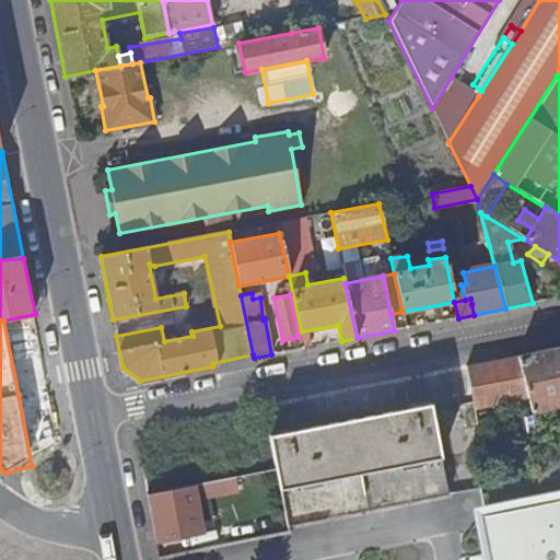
[(559,407),(559,349),(518,357),(529,400),(531,406),(532,413),(559,407)]
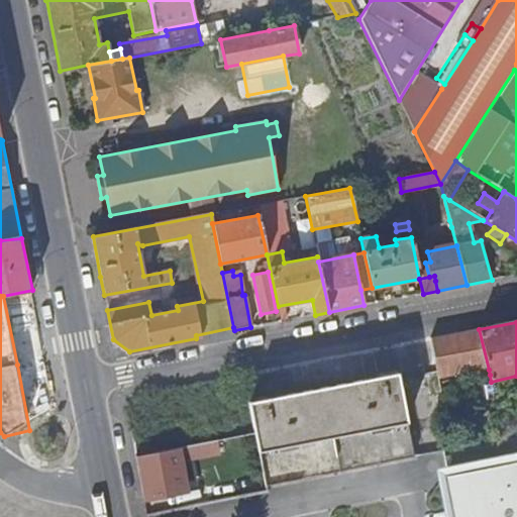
[(489,370),(479,329),(431,338),(438,378),(477,371),(489,370)]
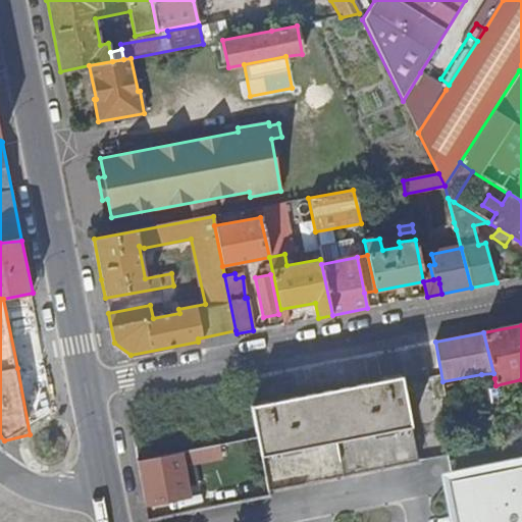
[(417,464),(401,378),(394,379),(411,465),(417,464)]
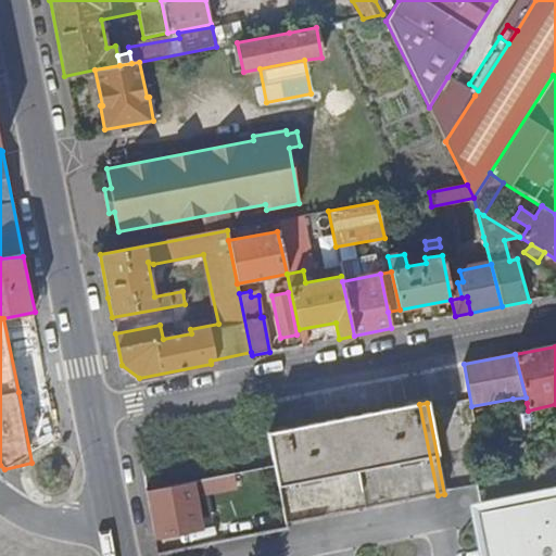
[(533,430),(528,411),(527,403),(516,405),(517,413),(509,414),(515,434),(533,430)]
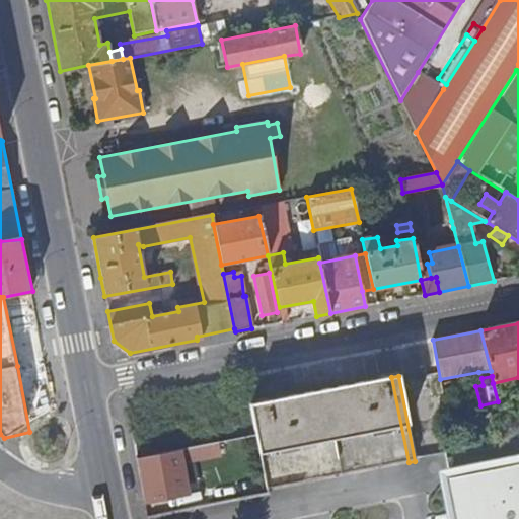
[(409,462),(391,377),(345,386),(362,470),(409,462)]
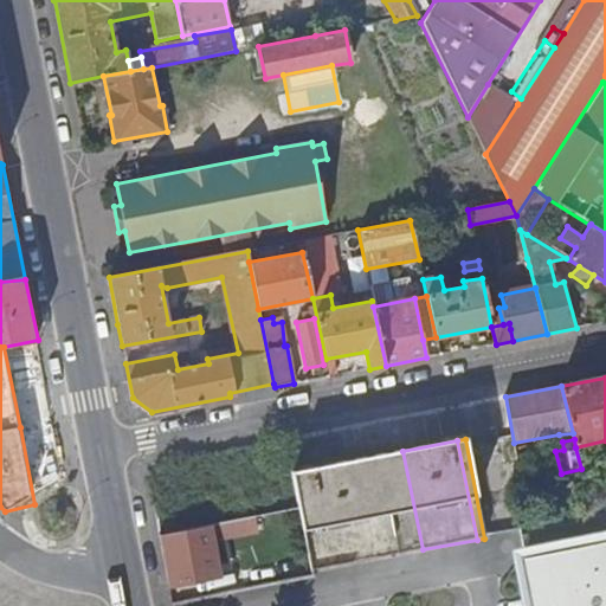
[(533,465),(529,446),(515,449),(519,469),(533,465)]
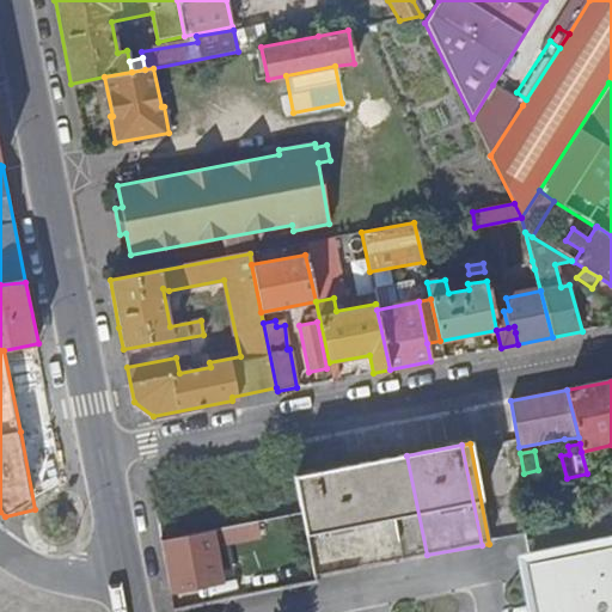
[(427,555),(407,456),(352,465),(371,565),(427,555)]
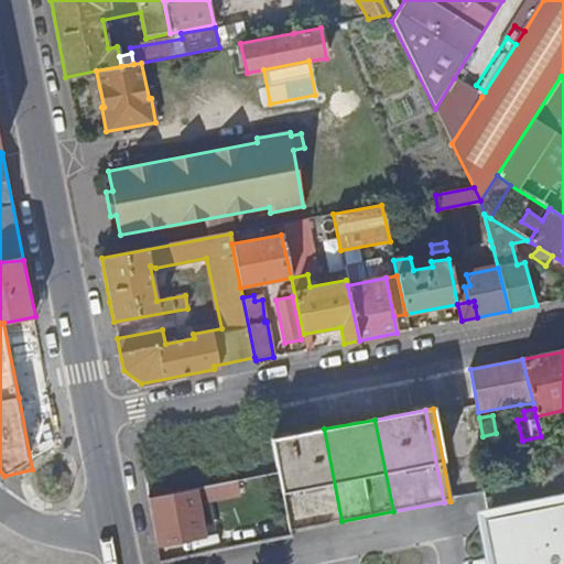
[(342,521),(324,429),(272,438),(279,474),(290,532),(292,531),(342,521)]
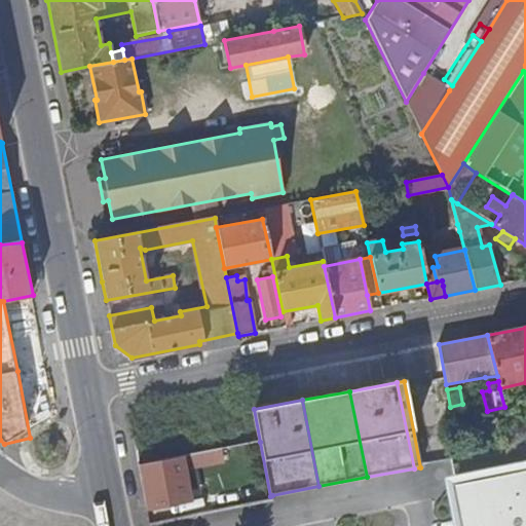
[(222,461),(219,450),(181,457),(139,465),(143,486),(147,508),(189,499),(186,484),(192,484),(190,472),(184,473),(183,466),(189,464),(190,467),(222,461)]
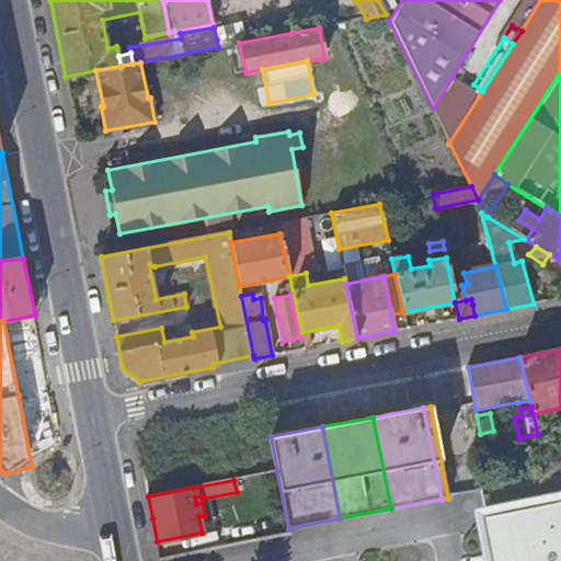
[(560,560),(560,503),(489,518),(496,560),(560,560)]
